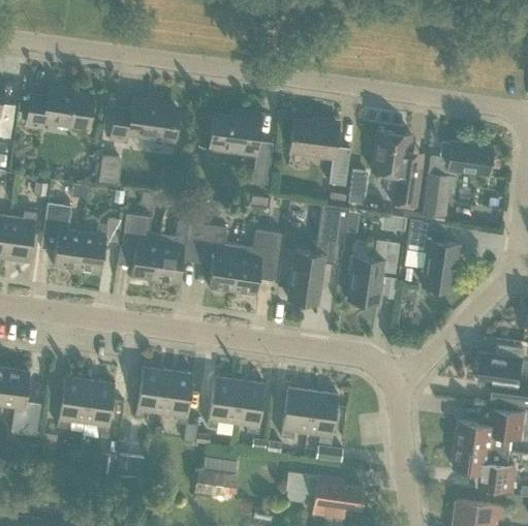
[(0,137),(10,140),(14,106),(0,104),(4,81),(0,80),(0,137)]
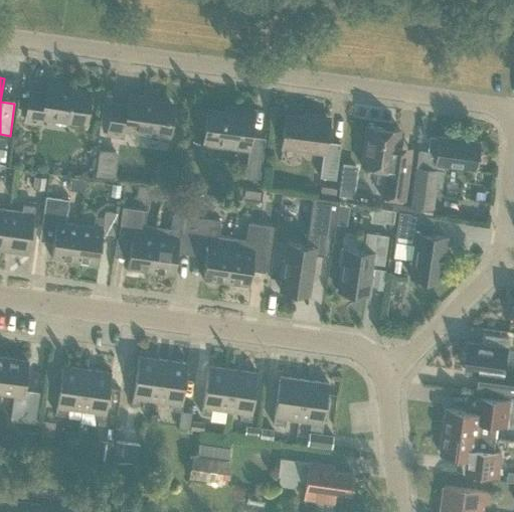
[(84,126),(89,94),(61,90),(61,88),(47,86),(45,96),(30,94),(25,126),(41,129),(42,120),(84,126)]
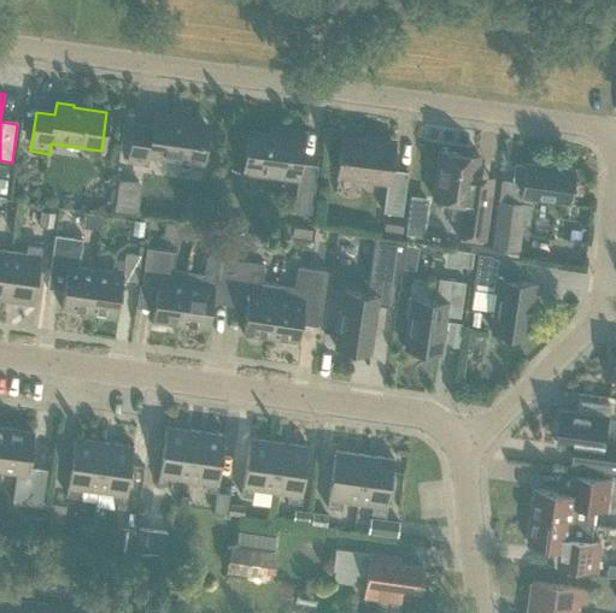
[(127,165),(146,168),(147,157),(201,165),(207,124),(152,117),(151,129),(133,125),(127,165)]
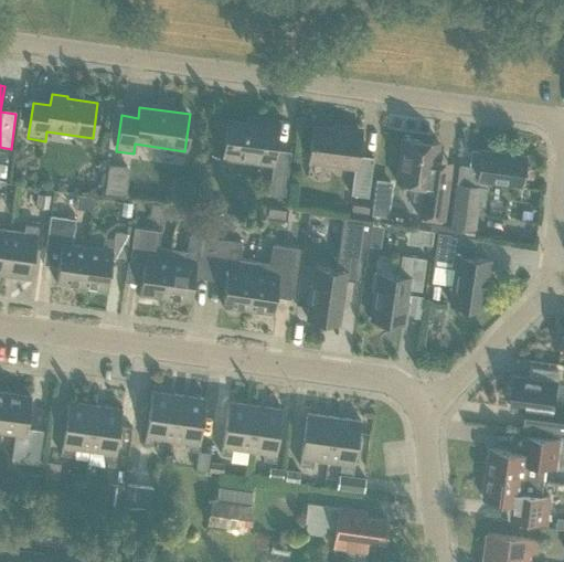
[(285,198),(291,155),(276,152),(279,125),(261,123),(259,128),(227,124),(223,159),(274,166),(269,195),(285,198)]
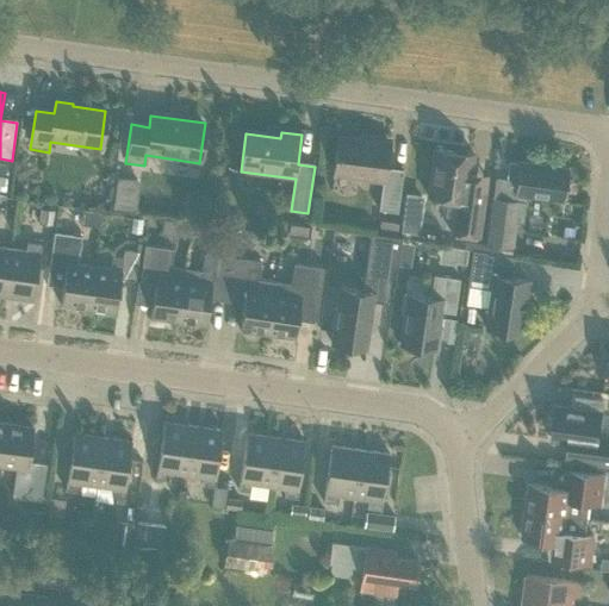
[(398,214),(404,173),(387,170),(391,147),(339,139),(334,175),(384,182),(379,212),(398,214)]
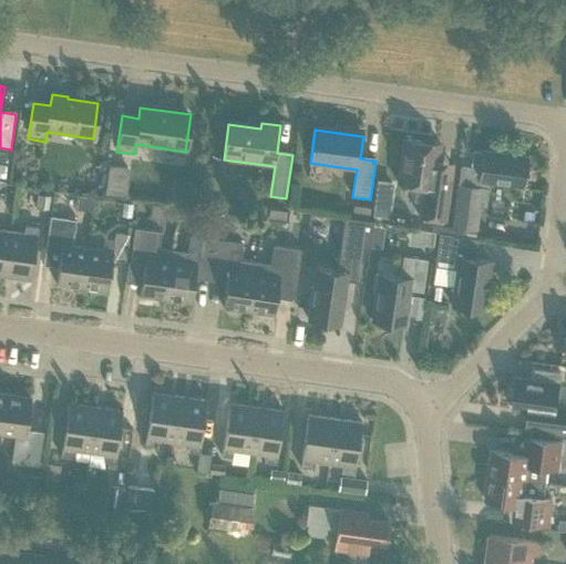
[(420,218),(445,222),(453,161),(439,159),(440,146),(404,141),(398,184),(424,188),(420,218)]
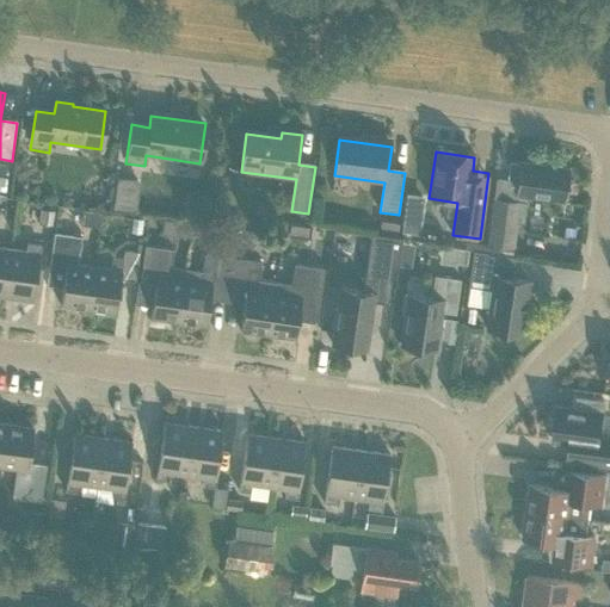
[(565,204),(570,171),(522,165),(522,166),(510,163),(507,183),(518,184),(517,198),(565,204)]
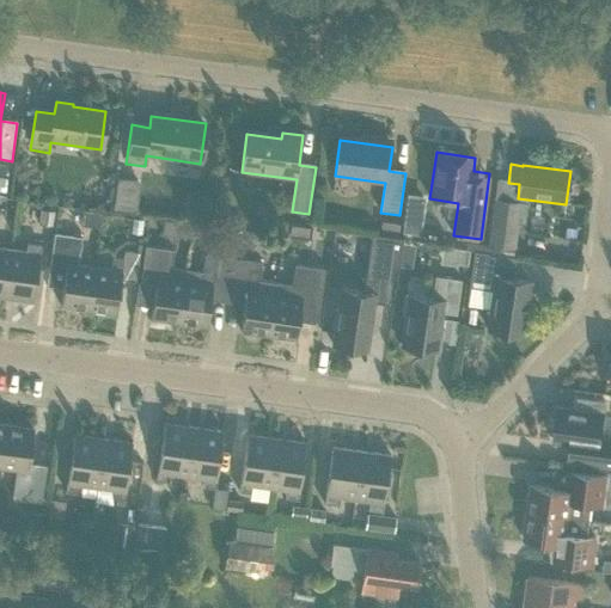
[(514,250),(520,204),(495,202),(489,246),(514,250)]
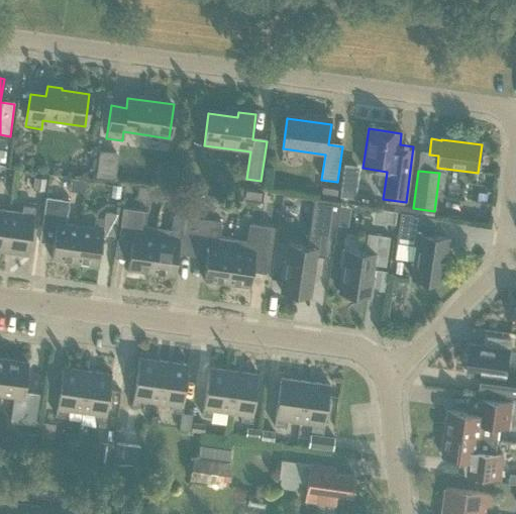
[(46,184),(35,183),(33,196),(44,198),(46,184)]
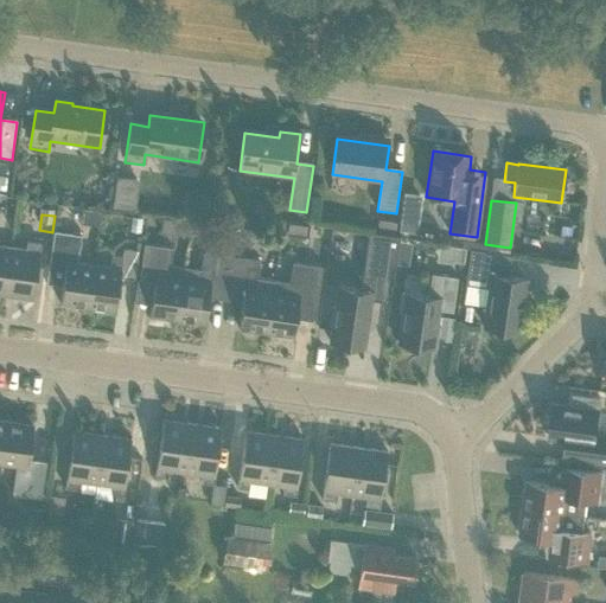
[(61,306),(89,309),(94,268),(78,265),(82,238),(55,233),(49,269),(65,271),(61,306)]
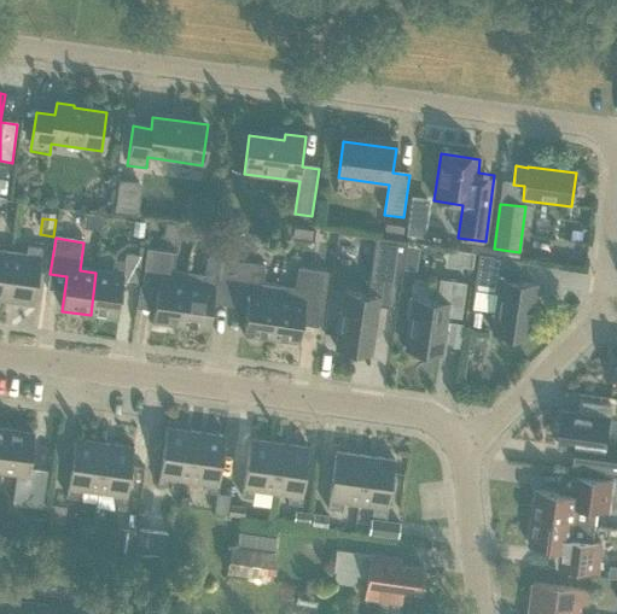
[(397,275),(402,275),(407,244),(377,238),(371,278),(367,297),(364,299),(339,297),(337,317),(341,317),(337,348),(372,352),(377,314),(391,316),(396,281),(397,275)]
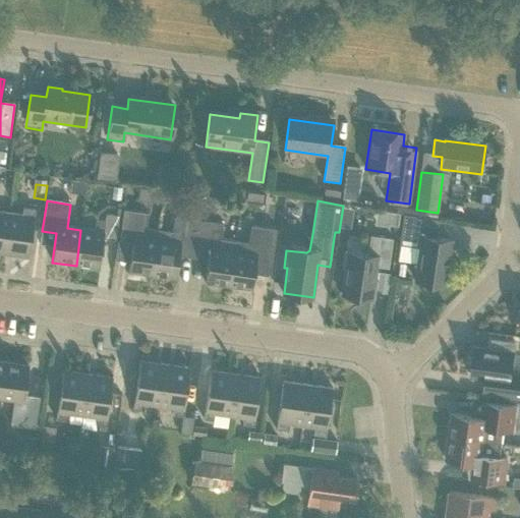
[(23,216),(10,214),(4,255),(30,259),(37,211),(25,209),(23,216)]
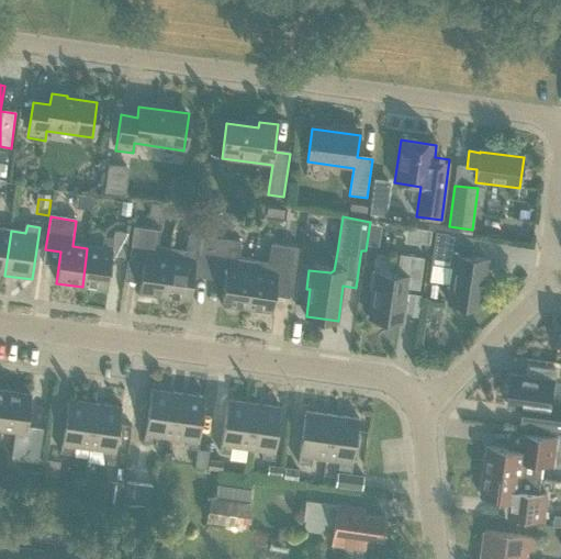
[(138,294),(165,299),(171,249),(158,247),(160,233),(134,228),(130,261),(144,264),(138,294)]
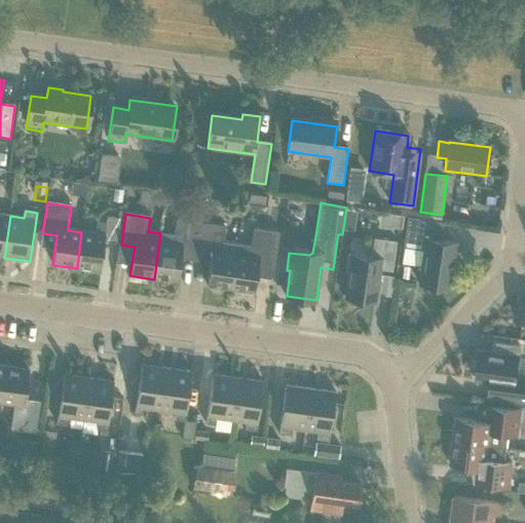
[(0,257),(4,258),(10,216),(0,215),(0,257)]
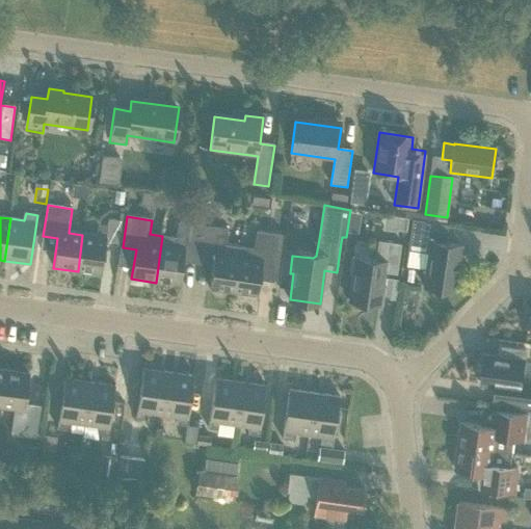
[(406,233),(408,220),(400,219),(398,231),(406,233)]
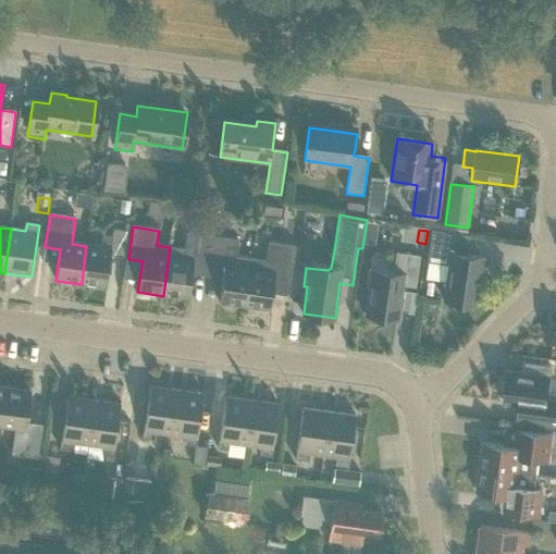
[(101,248),(86,246),(82,284),(107,288),(111,257),(124,258),(127,233),(113,231),(112,238),(103,237),(101,248)]
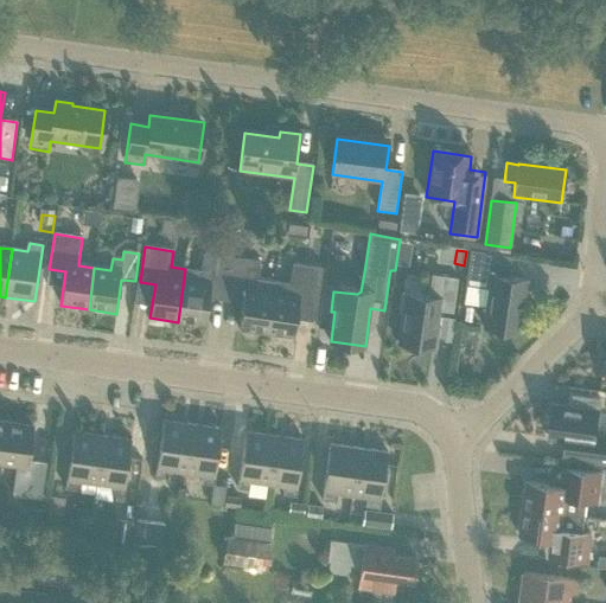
[(509,278),(511,257),(471,251),(466,288),(467,288),(467,287),(490,290),(484,328),(518,334),(527,282),(509,278)]
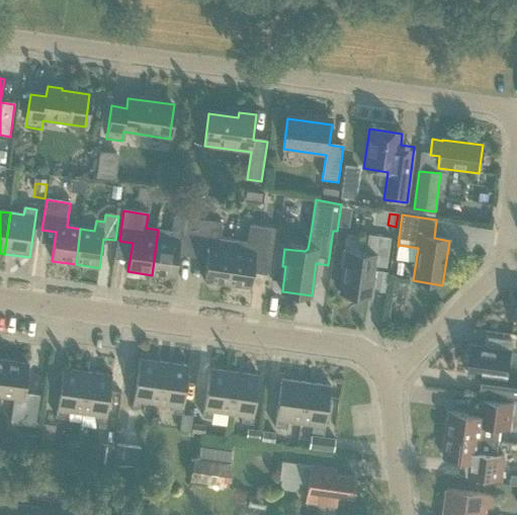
[(194,251),(198,221),(174,217),(172,232),(158,230),(152,275),(175,278),(179,249),(194,251)]
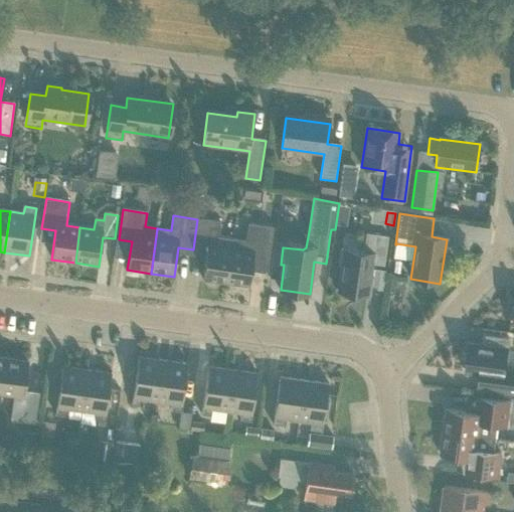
[(203,281),(226,285),(232,239),(219,237),(221,222),(197,219),(193,249),(207,251),(203,281)]
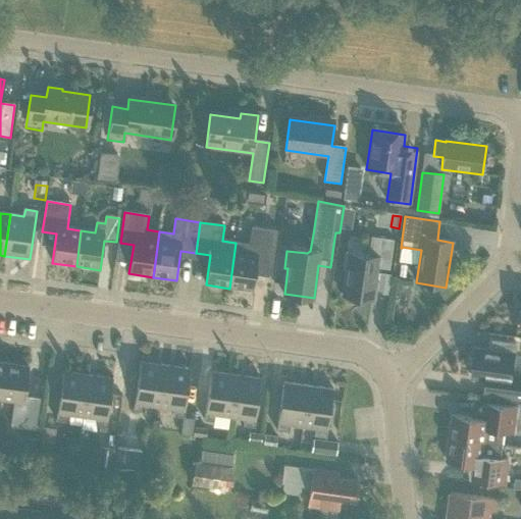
[(253,227),(250,245),(236,243),(229,289),(253,292),(255,276),(268,278),(271,275),(277,231),(253,227)]
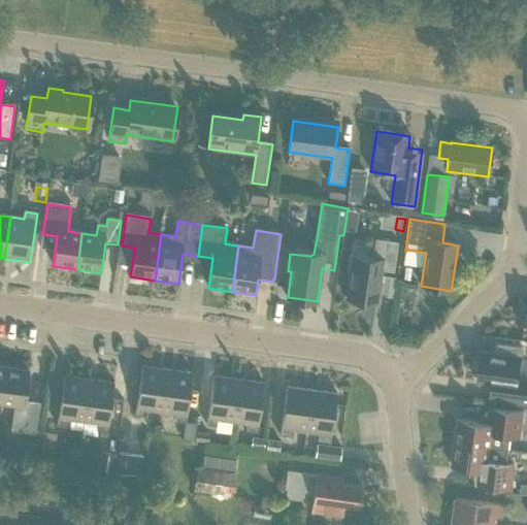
[(397,243),(375,240),(373,257),(369,259),(350,257),(348,274),(351,274),(347,300),(376,304),(382,271),(394,273),(398,243),(397,243)]
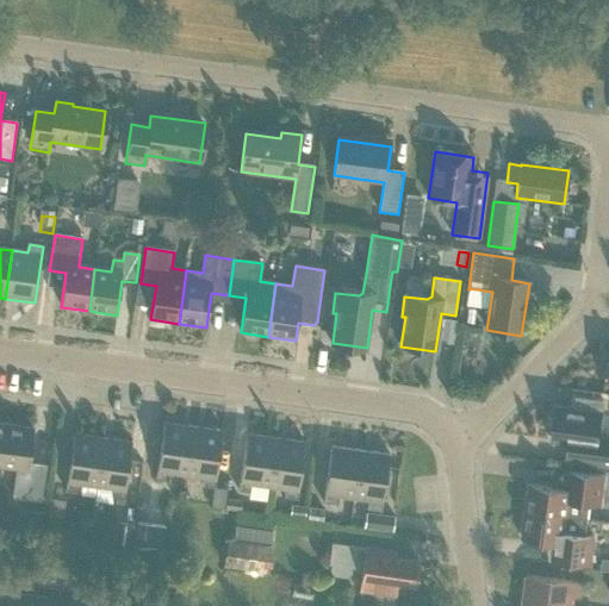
[(557,407),(552,443),(569,445),(566,462),(583,464),(608,468),(608,435),(601,433),(601,431),(608,432),(608,412),(603,412),(604,401),(573,398),(572,410),(557,407)]
